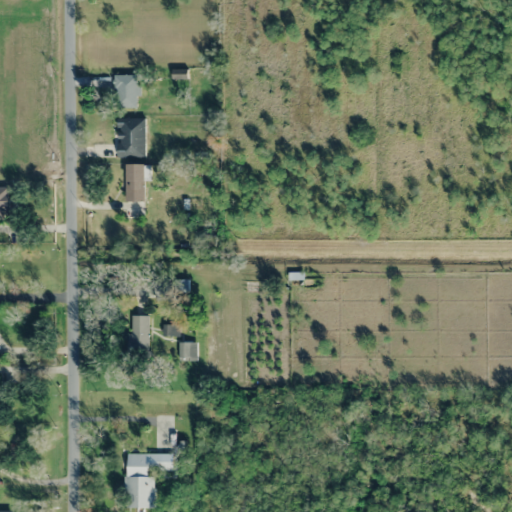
[(139,108),(139,75),(114,75),(114,108),(139,108)]
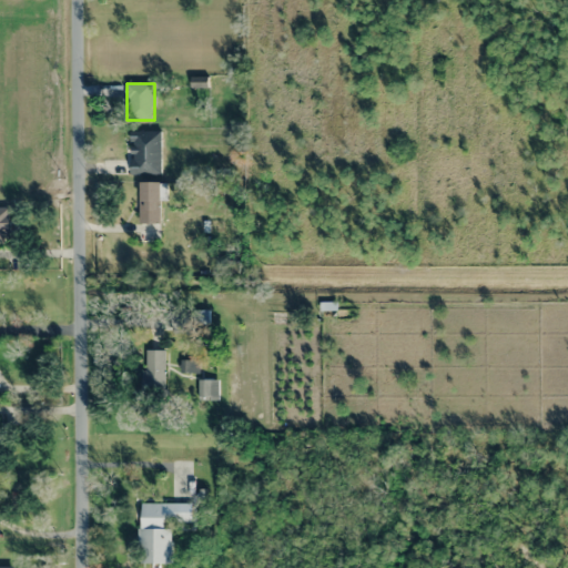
[(130,174),(161,174),(161,131),(130,131),(130,174)]
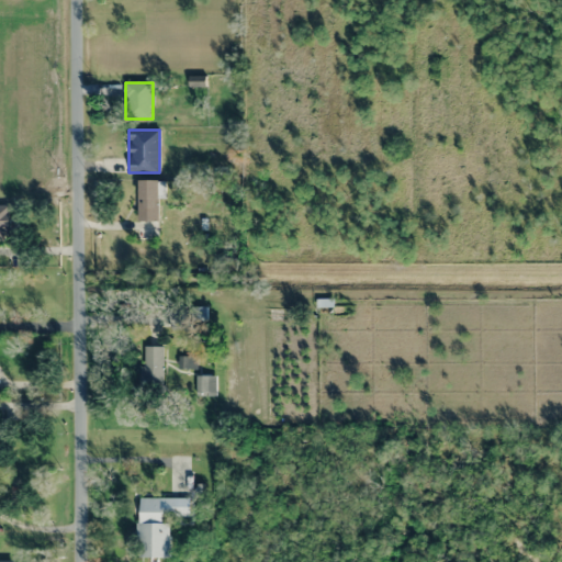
[(137,221),(158,221),(158,181),(137,181),(137,221)]
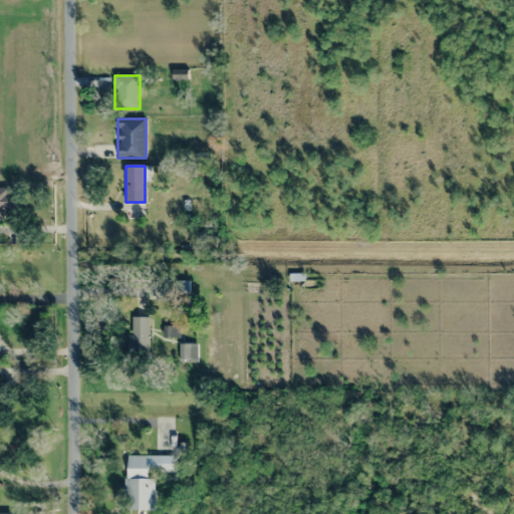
[(130,317),(130,363),(149,363),(149,317),(130,317)]
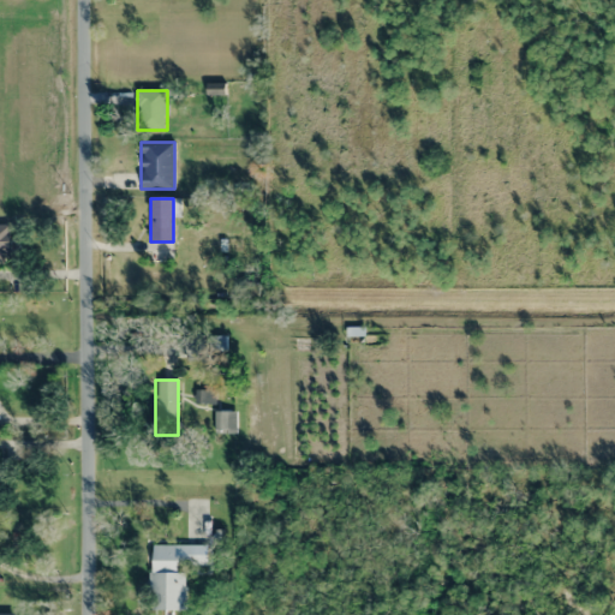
[(185,610),(184,567),(204,567),(204,545),(151,545),(151,610),(185,610)]
